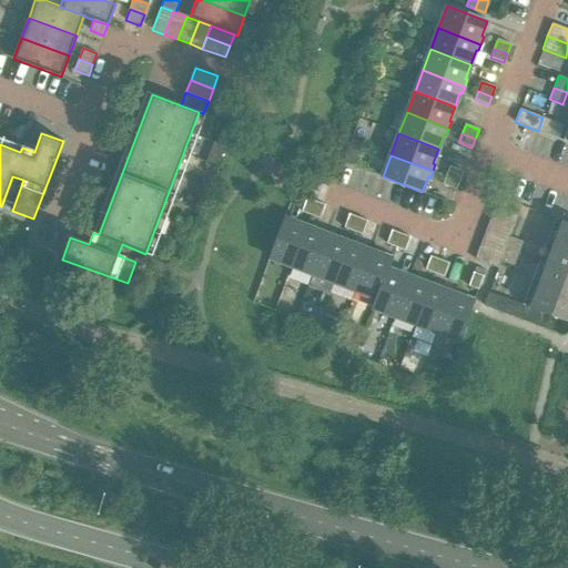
[(459,181),(463,172),(449,166),(446,175),(459,181)]
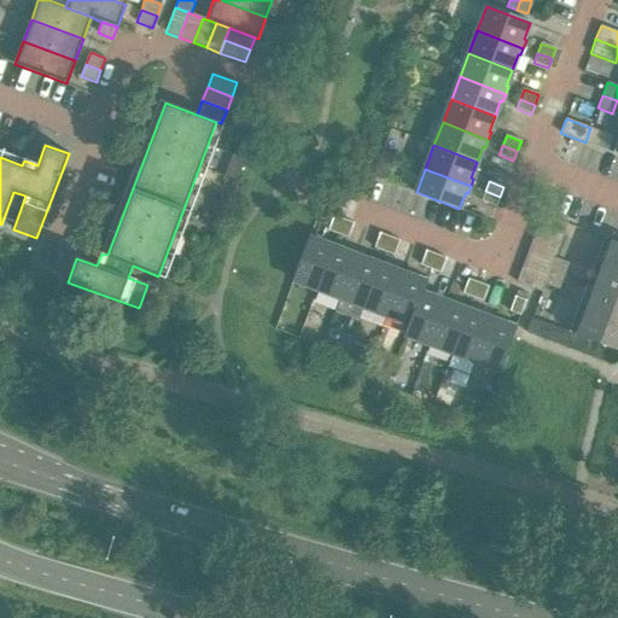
[(496,207),(500,197),(485,191),(482,200),(496,207)]
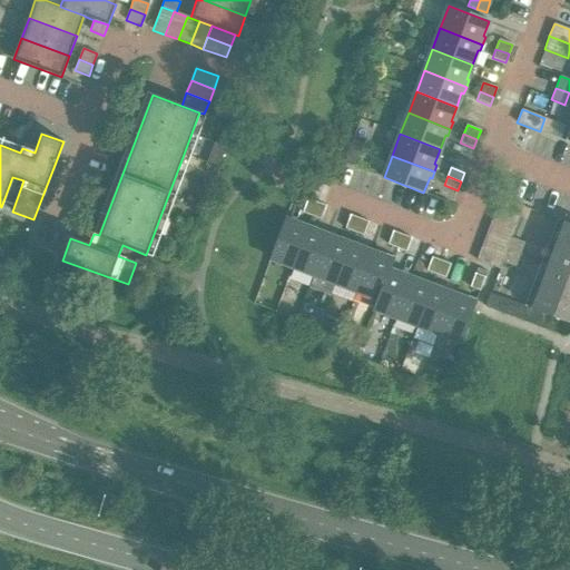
[(524,243),(511,238),(523,206),(500,197),(477,261),(500,269),(502,262),(516,267),(524,243)]
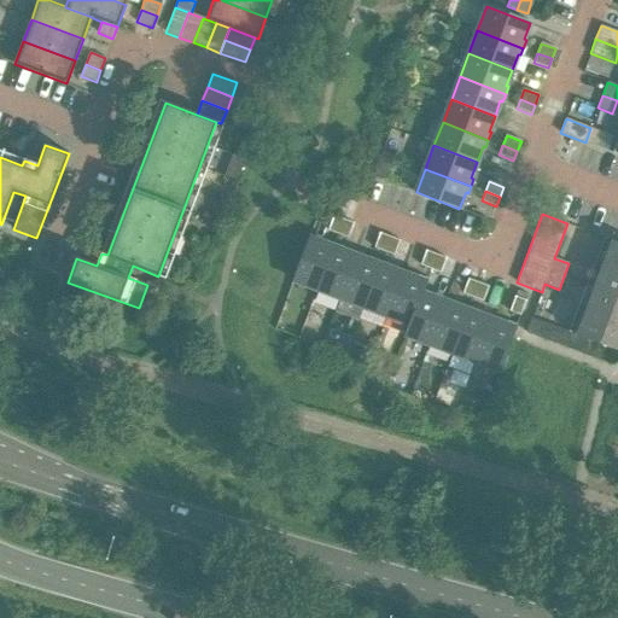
[(338,234),(344,220),(333,216),(328,231),(338,234)]
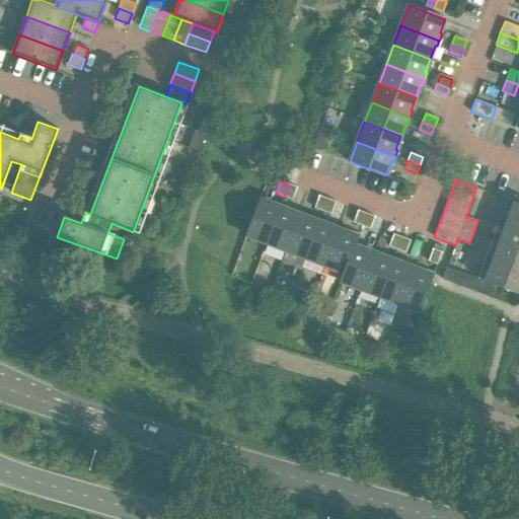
[(292,200),(297,188),(289,184),(284,197),(292,200)]
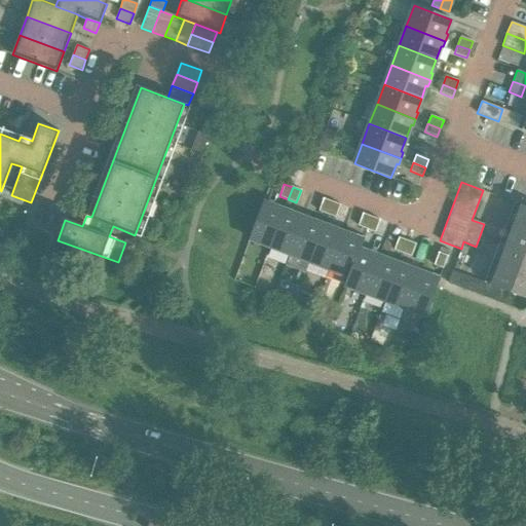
[(327,214),(332,201),(324,198),(318,211),(327,214)]
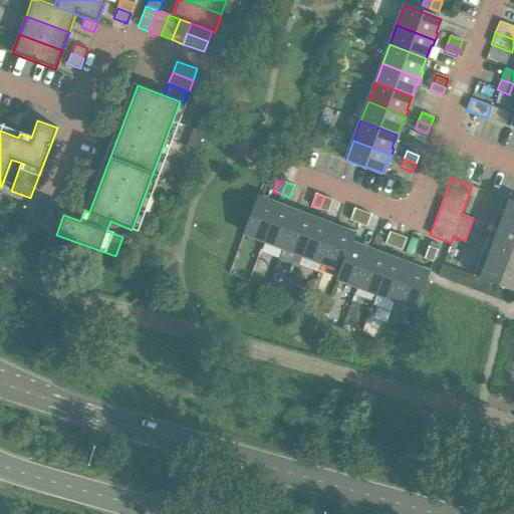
[(327,213),(332,200),(324,197),(319,209),(327,213)]
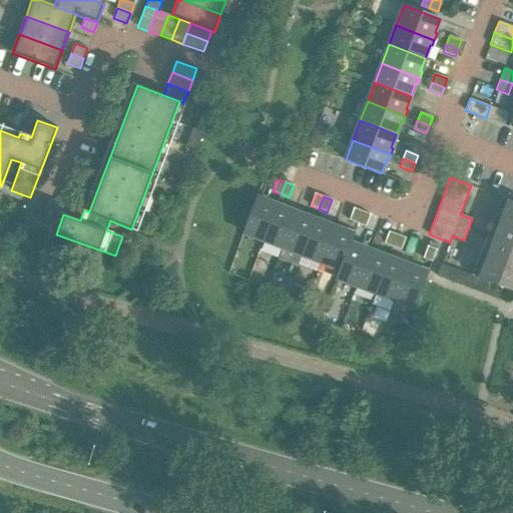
[(264,240),(278,202),(272,200),(271,202),(257,197),(243,233),(264,240)]
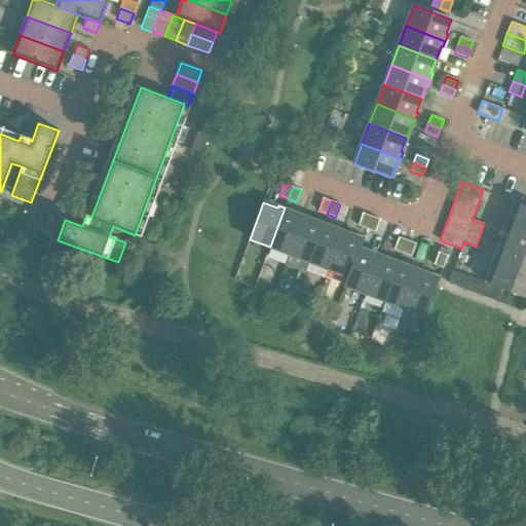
[(525,298),(525,207),(521,204),(490,286),(452,271),(448,284),(504,305),(510,293),(525,298)]
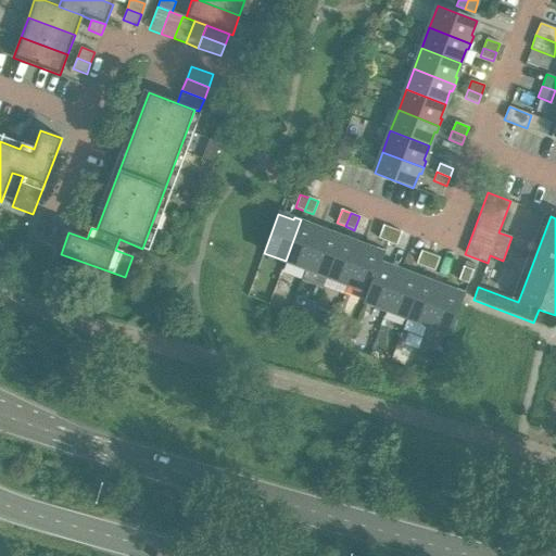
[(305,268),(320,230),(306,225),(307,223),(301,219),(286,261),(305,268)]
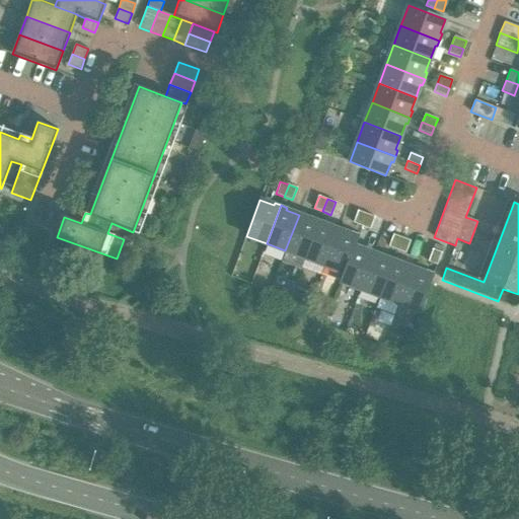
[(361,226),(366,214),(358,211),(353,223),(361,226)]
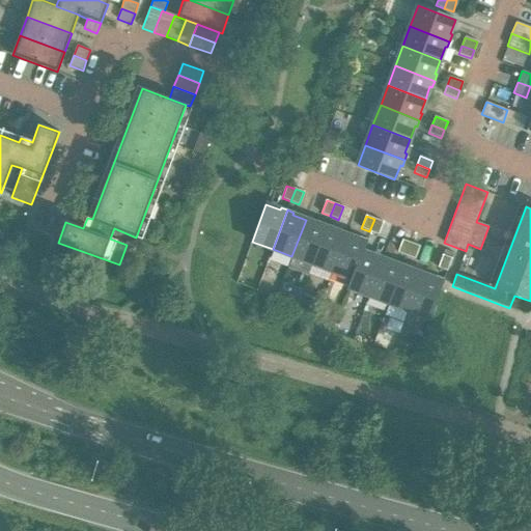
[(379,234),(383,222),(374,219),(369,231),(379,234)]
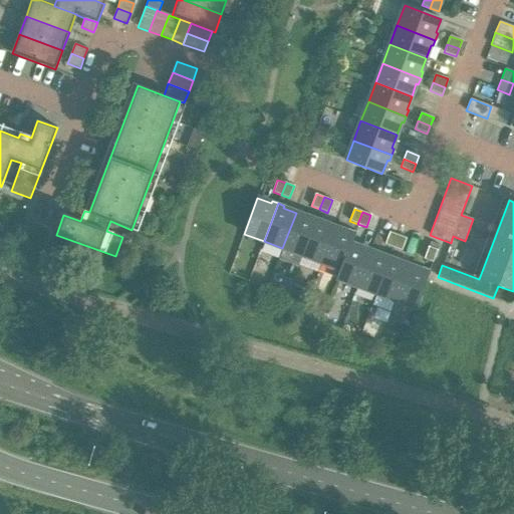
[(301,255),(316,217),(310,215),(309,218),(296,213),(282,248),(301,255)]
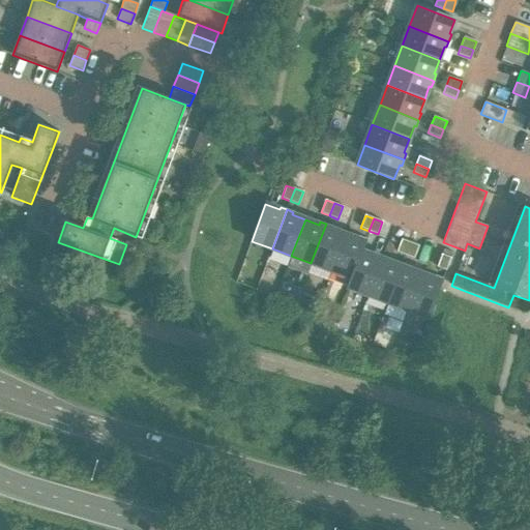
[(331,271),(345,234),(331,229),(332,227),(326,224),(311,263),(331,271)]
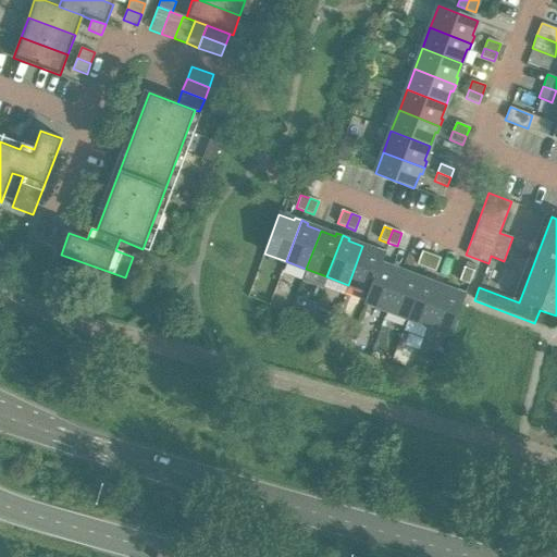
[(364,302),(384,251),(378,248),(376,251),(362,246),(348,285),(368,293),(363,302),(364,302)]
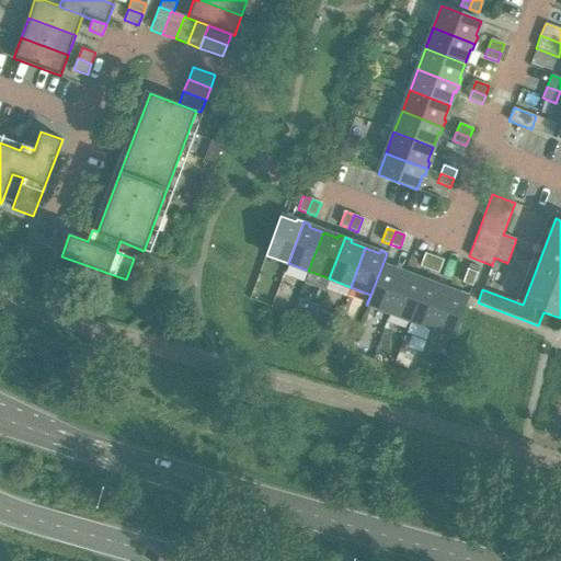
[(389,312),(404,274),(390,268),(390,266),(385,263),(388,253),(387,253),(367,305),(389,312)]
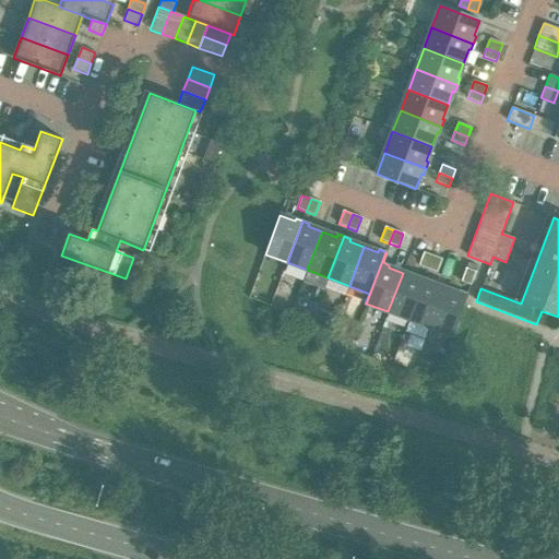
[(428,269),(432,256),(424,252),(418,265),(428,269)]
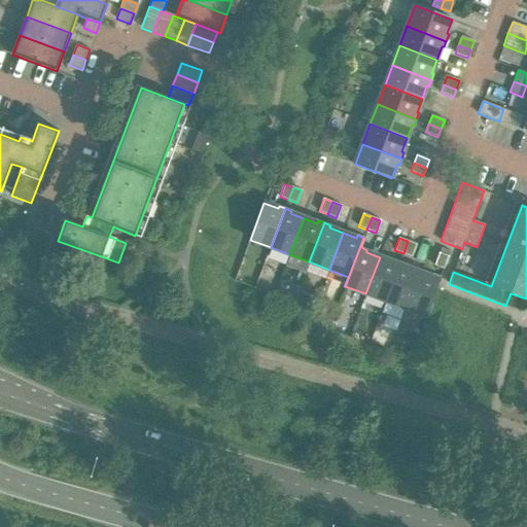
[(412,256),(416,244),(408,241),(403,253),(412,256)]
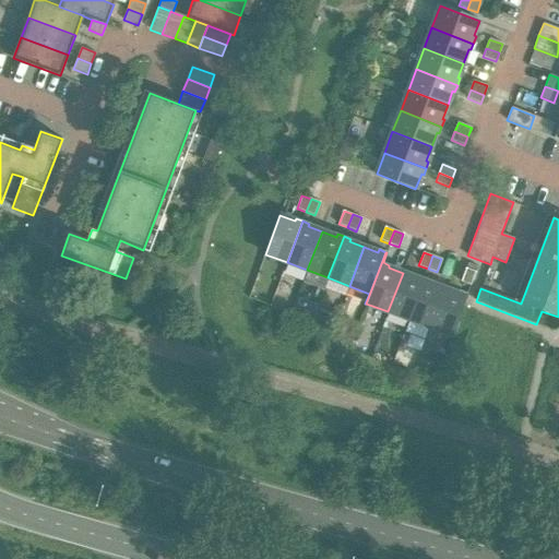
[(471,285),(475,272),(466,269),(461,282),(471,285)]
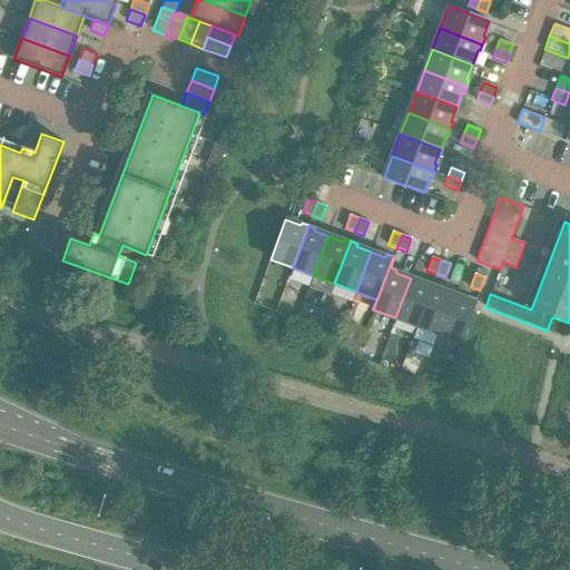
[(416,326),(433,284),(425,281),(424,284),(411,278),(395,317),(416,326)]
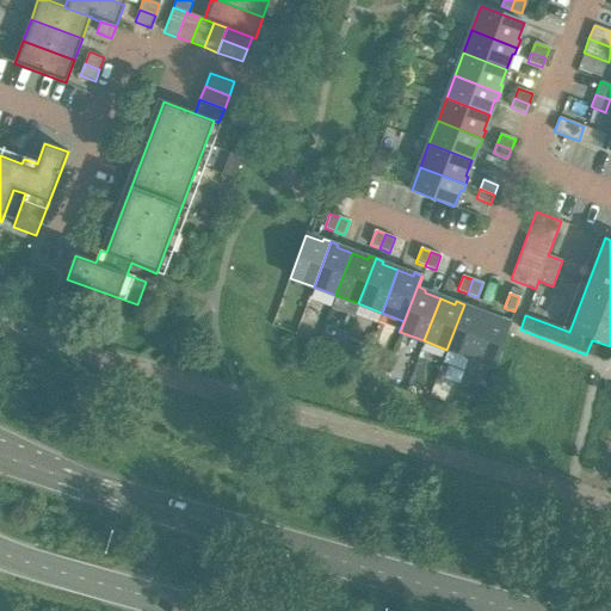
[(469,358),(486,315),(470,309),(470,307),(464,304),(446,350),(469,358)]
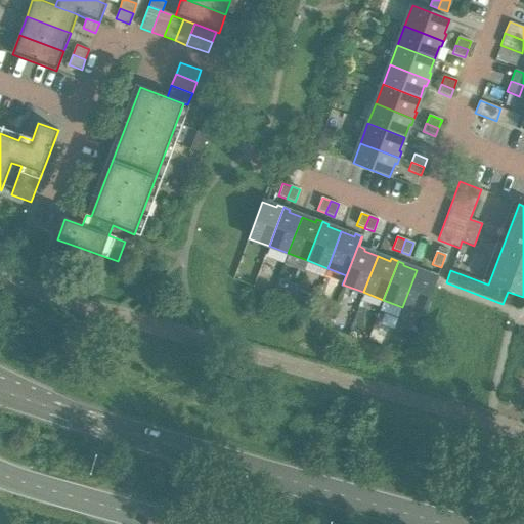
[(423,314),(433,288),(437,276),(430,273),(430,275),(417,270),(402,307),(423,314)]
